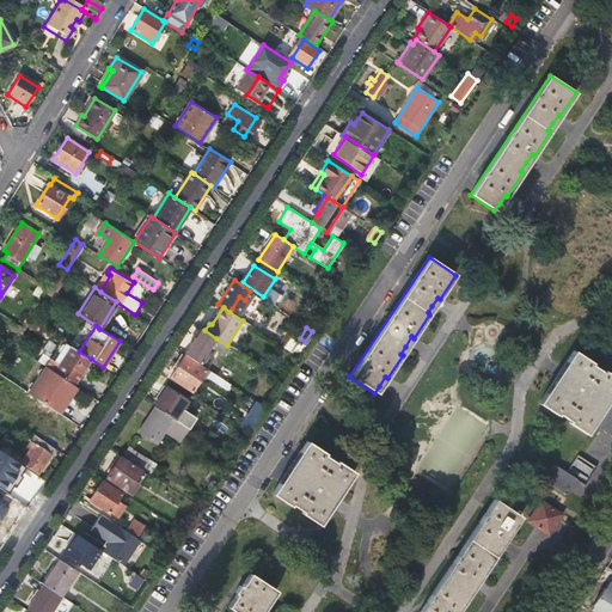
[(196,337),(185,354),(200,363),(216,338),(204,330),(203,330),(199,337),(196,337)]
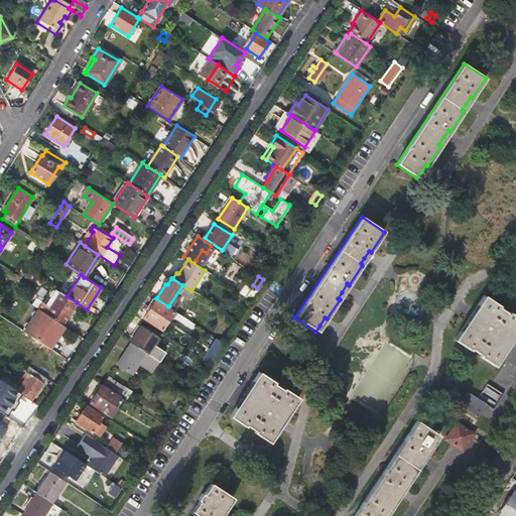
[(54,288),(40,309),(45,312),(59,291),(54,288)]
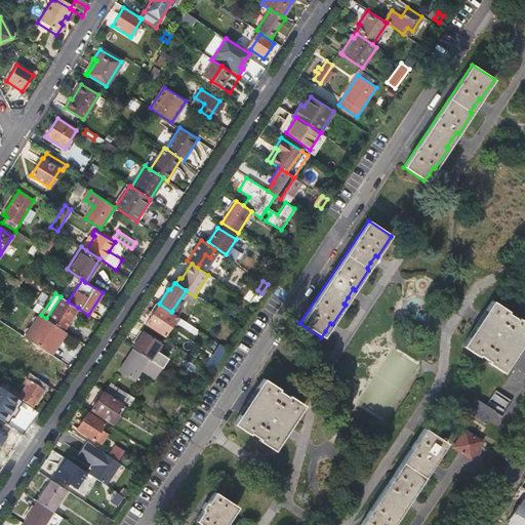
[(61,296),(46,318),(64,329),(78,308),(68,301),(61,296)]
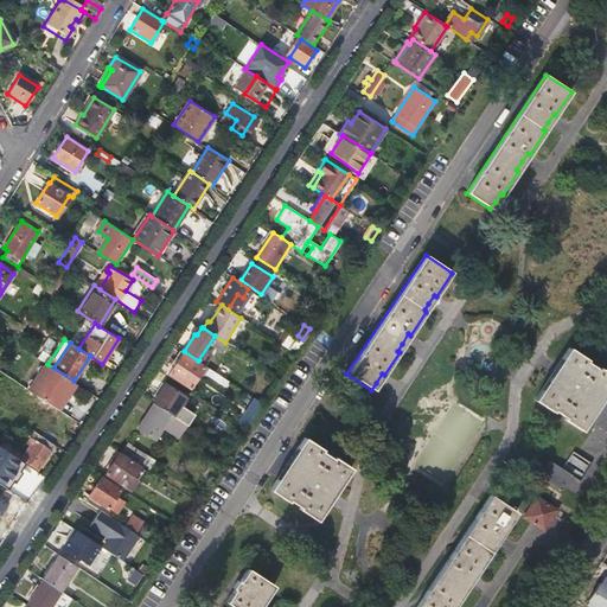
[(553,377),(536,403),(554,416),(555,414),(567,421),(564,423),(582,435),(606,397),(606,375),(570,351),(563,360),(566,363),(555,378),(553,377)]
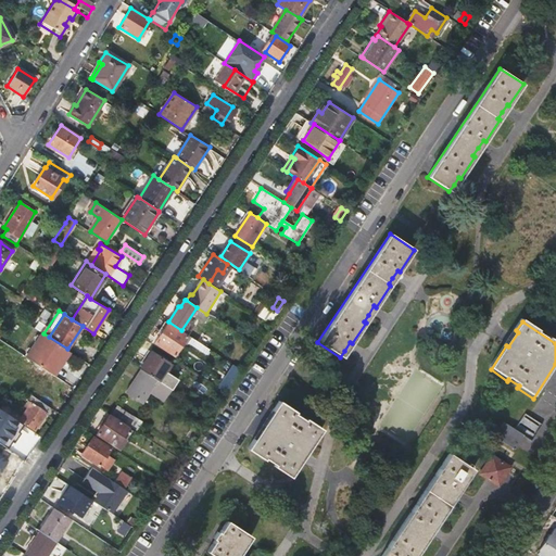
[(188,336),(168,323),(155,342),(175,355),(188,336)]
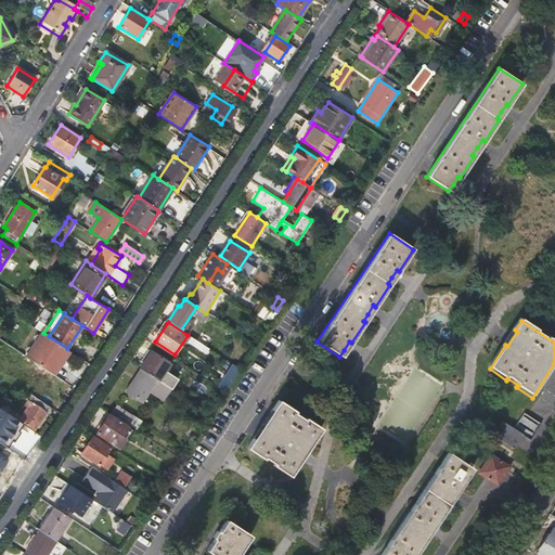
[(41,332),(26,356),(47,370),(51,373),(67,348),(49,336),(43,333),(41,332)]
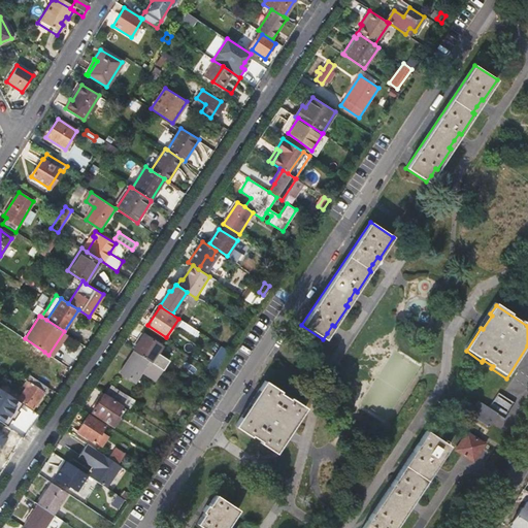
[(197,329),(186,322),(182,329),(193,335),(197,329)]
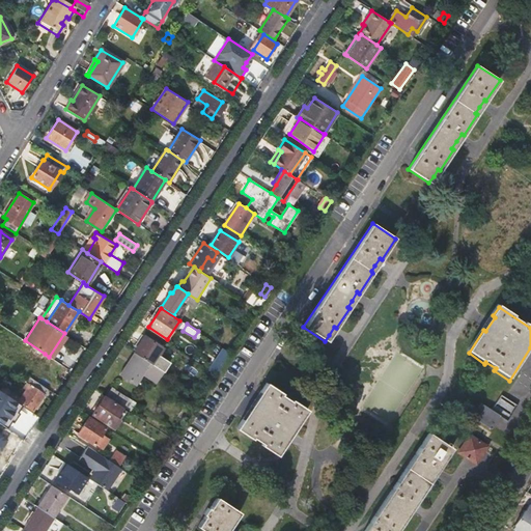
[(145,335),(135,352),(164,371),(170,362),(159,354),(164,347),(145,335)]
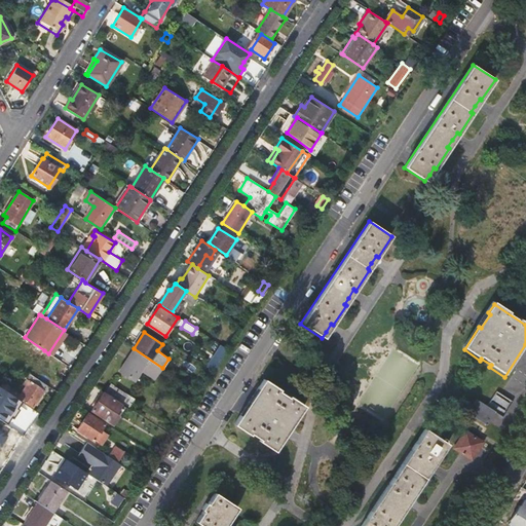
[(222,345),(215,355),(221,361),(228,349),(222,345)]
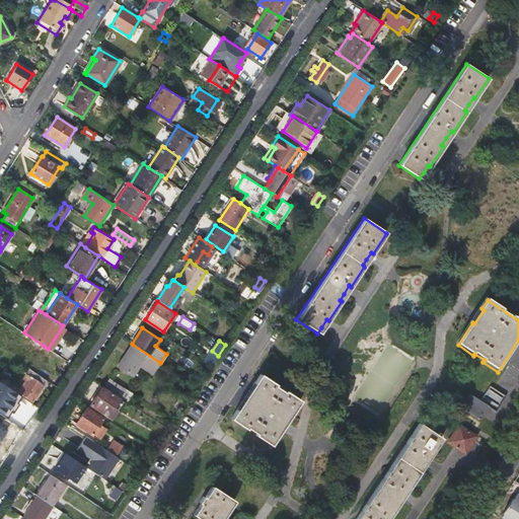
[(205,362),(212,366),(218,356),(212,351),(205,362)]
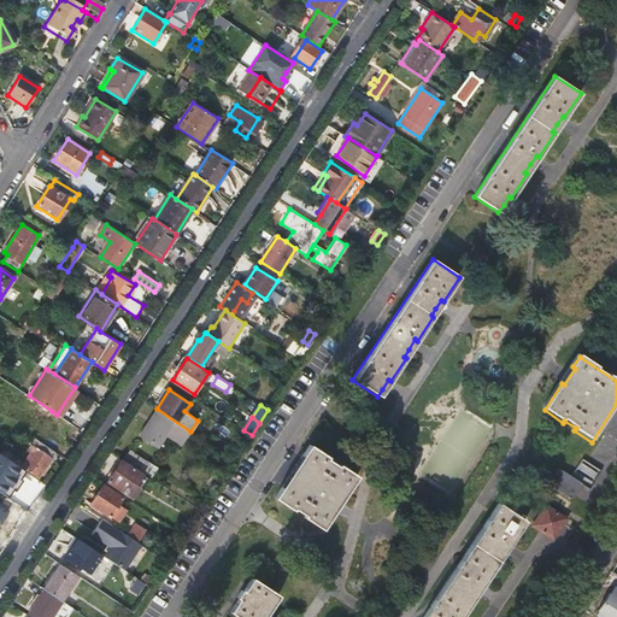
[(154,421),(135,451),(133,448),(125,459),(141,469),(152,452),(157,456),(171,430),(154,421)]
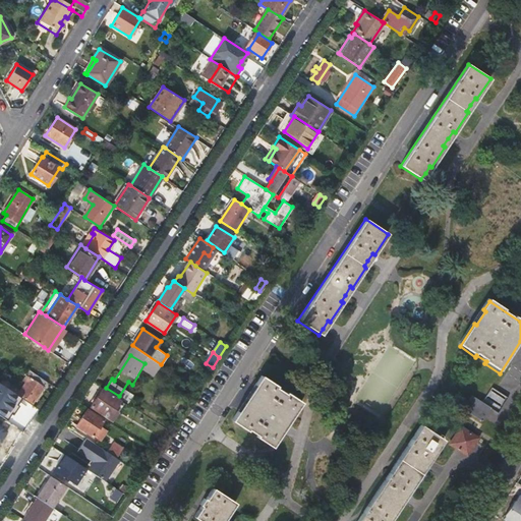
[(30,370),(18,388),(17,387),(17,386),(2,377),(0,380),(0,382),(15,392),(16,391),(34,403),(47,382),(30,370)]
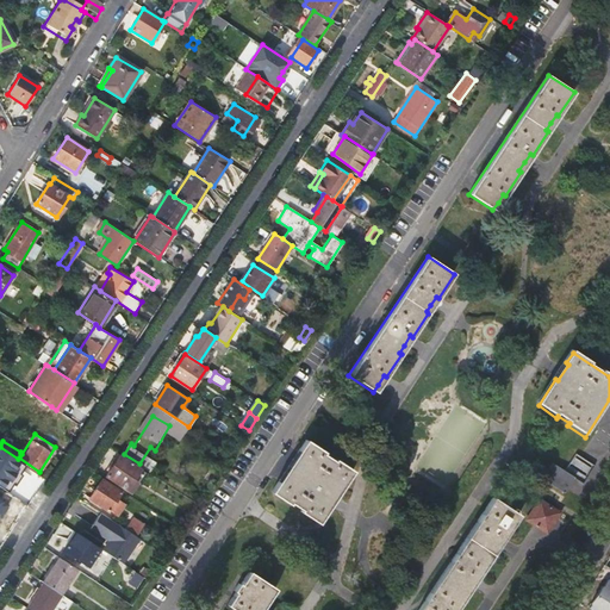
[(304,440),(268,492),(316,524),(323,515),(321,512),(322,511),(331,497),(334,498),(350,472),(332,460),(331,461),(319,454),(321,452),(304,440)]
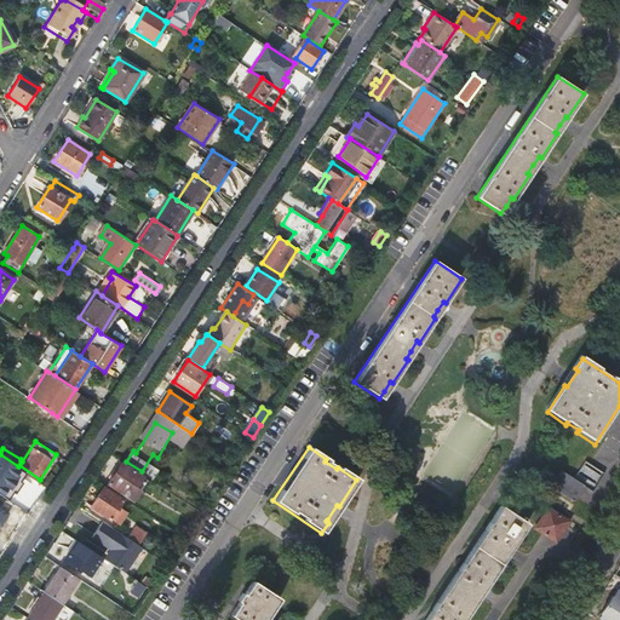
[(109,484),(135,500),(141,492),(137,488),(144,477),(122,464),(109,484)]
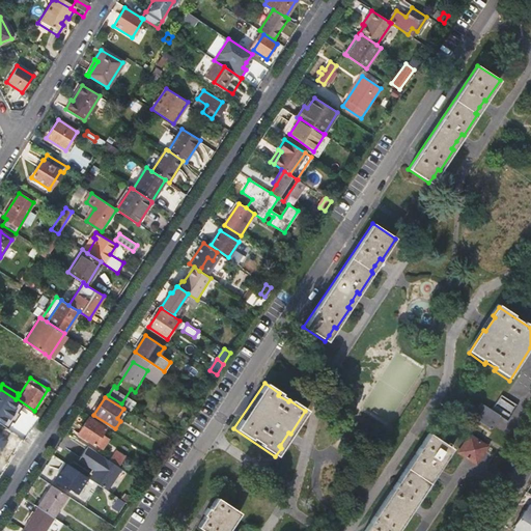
[(500,397),(490,413),(499,418),(498,419),(505,424),(515,408),(500,397)]
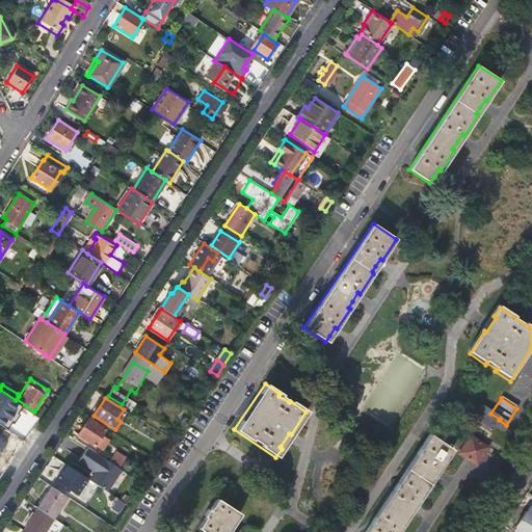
[(480,406),(471,420),(490,432),(499,420),(500,419),(490,414),(480,406)]
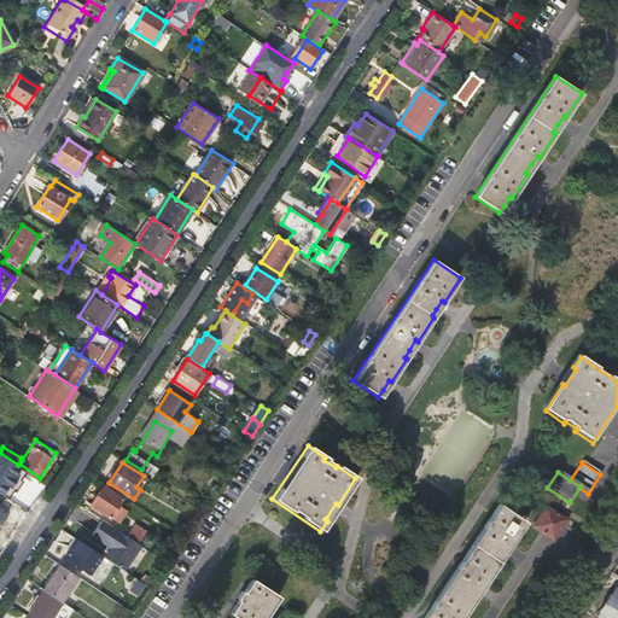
[(127,501),(105,487),(92,506),(115,522),(116,519),(121,522),(122,519),(126,522),(130,513),(123,508),(127,501)]
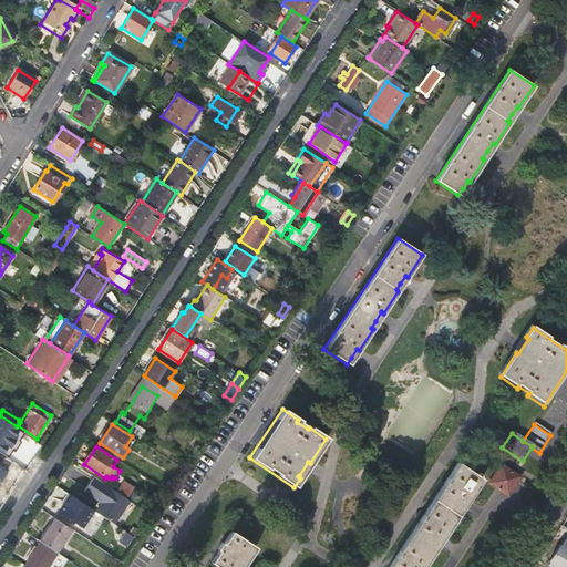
[(455,464),(387,566),(422,566),(431,555),(429,554),(434,546),(440,538),(441,539),(456,517),(454,516),(459,509),(463,502),(465,503),(480,481),(455,464)]
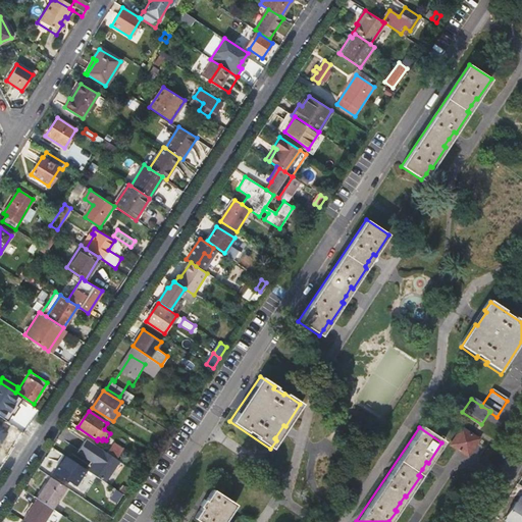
[(460,429),(448,448),(464,458),(476,440),(460,429)]
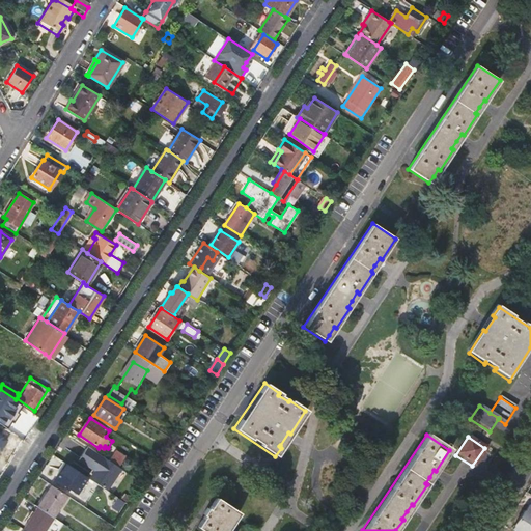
[(118,453),(115,459),(126,466),(129,460),(118,453)]
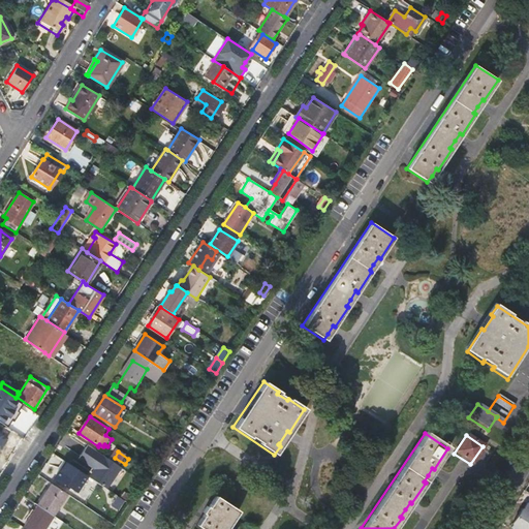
[(104,457),(91,478),(107,489),(121,467),(113,462),(104,457)]
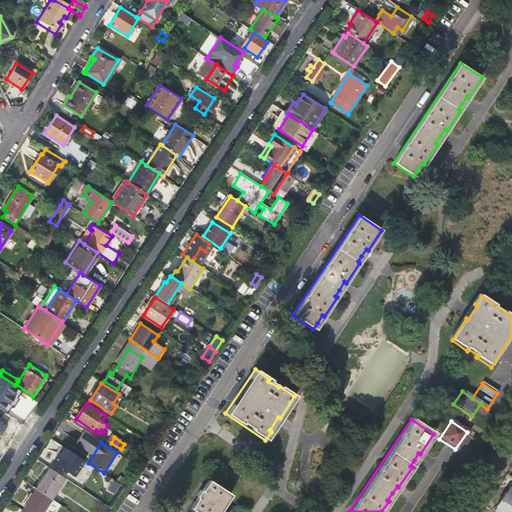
[(117,452),(118,453),(121,449),(111,443),(109,447),(117,452)]
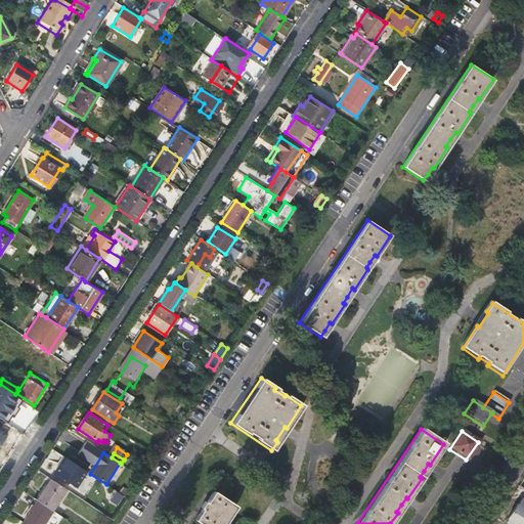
[(54,473),(77,487),(87,472),(66,457),(54,473)]
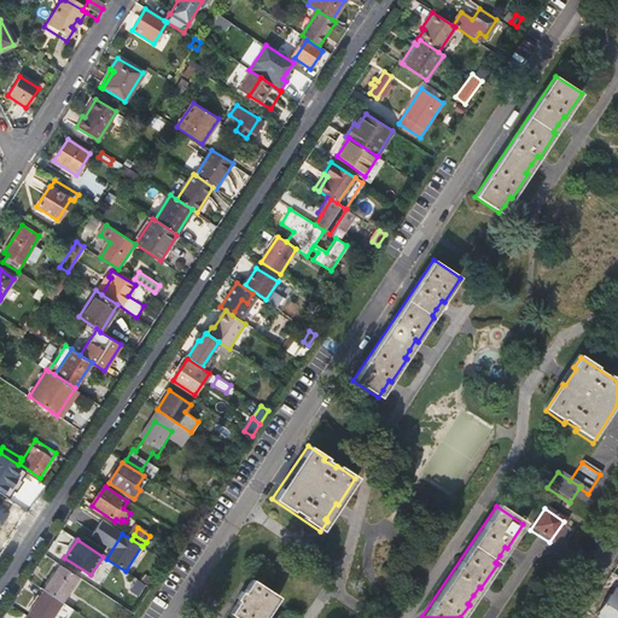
[(68,570),(51,594),(69,606),(86,581),(68,570)]
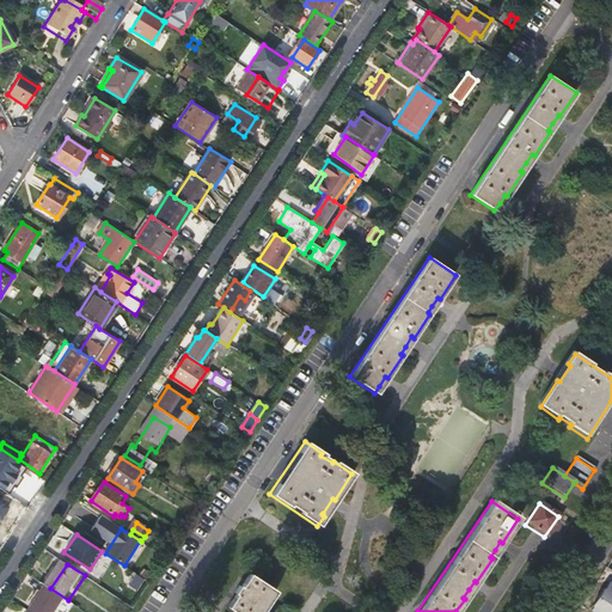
[(228,611),(256,611),(258,610),(261,611),(273,593),(246,575),(224,609),(228,611)]
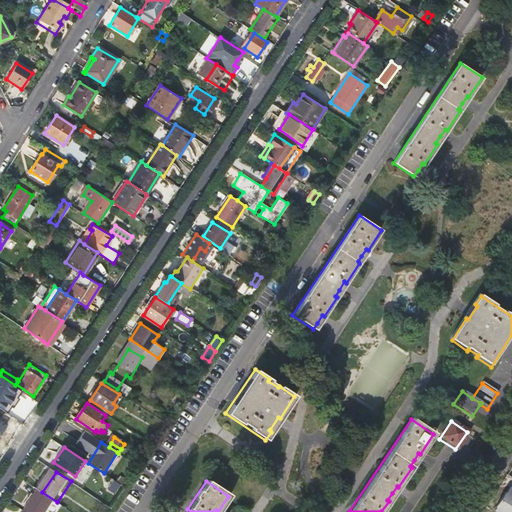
[(511,511),(511,488),(510,487),(506,492),(505,492),(496,506),(496,507),(495,510),(498,511),(511,511)]
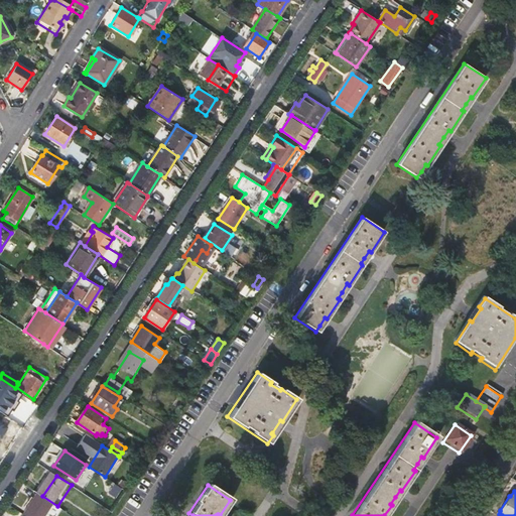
[(37,492),(22,514),(25,515),(44,515),(48,511),(52,513),(57,506),(42,496),(37,492)]
